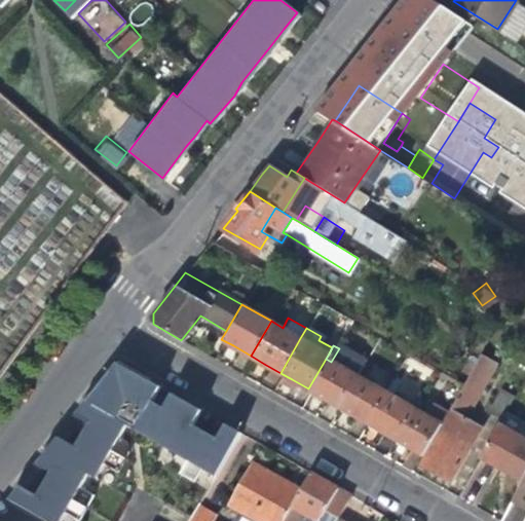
[(331,362),(326,359),(308,388),(323,397),(337,405),(353,375),(331,362)]
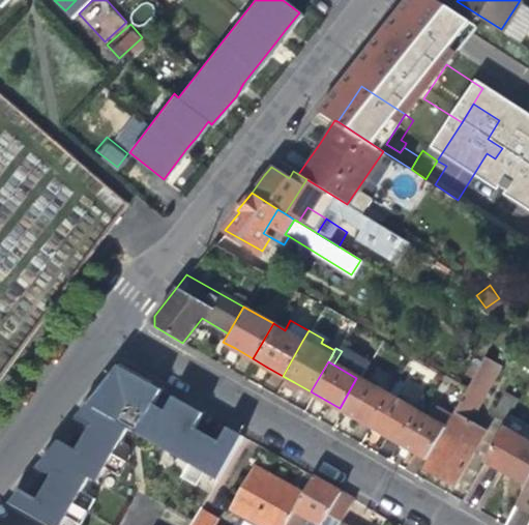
[(364,365),(356,378),(362,381),(370,368),(364,365)]
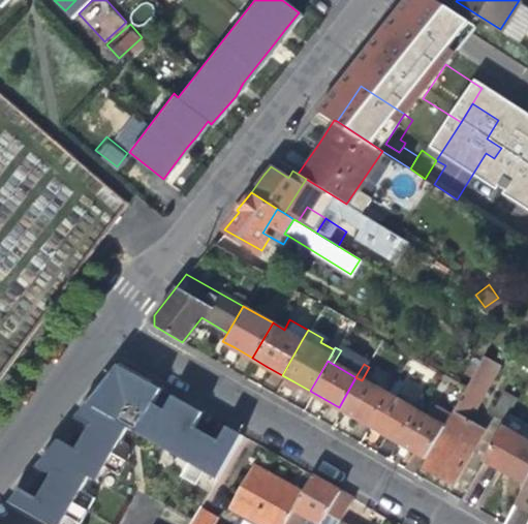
[(475,364),(471,372),(479,376),(484,369),(475,364)]
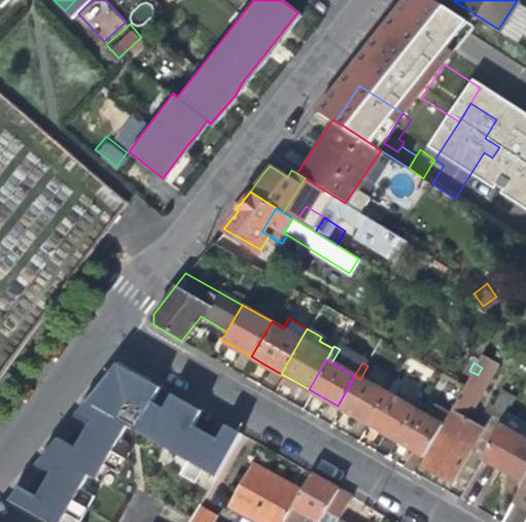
[(21,507),(46,521),(60,521),(66,513),(79,521),(86,508),(94,494),(80,487),(89,474),(94,477),(102,462),(115,471),(123,457),(109,450),(125,423),(176,453),(168,465),(194,481),(202,467),(214,475),(236,438),(219,428),(215,436),(191,422),(199,409),(185,401),(181,407),(166,397),(162,406),(151,399),(155,391),(136,381),(134,384),(109,369),(97,384),(85,398),(90,402),(81,416),(88,420),(74,444),(67,440),(59,454),(53,450),(44,465),(50,470),(36,493),(30,490),(21,507)]
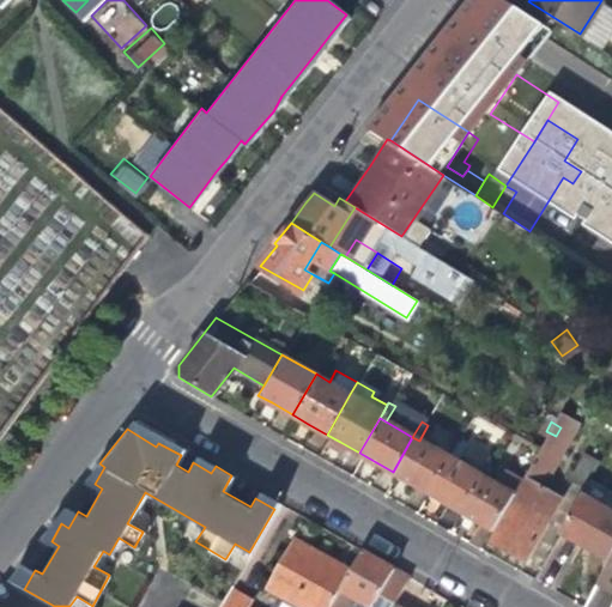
[(556,436),(546,431),(538,445),(526,466),(510,493),(508,498),(510,499),(488,539),(509,551),(521,558),(556,497),(540,487),(565,442),(556,436)]
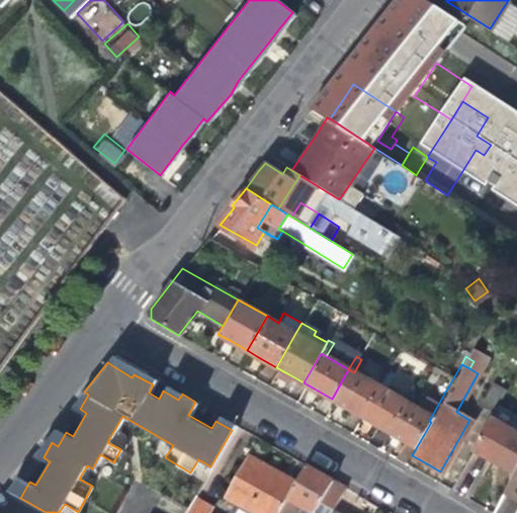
[(436,389),(444,394),(454,376),(437,367),(433,375),(441,380),(436,389)]
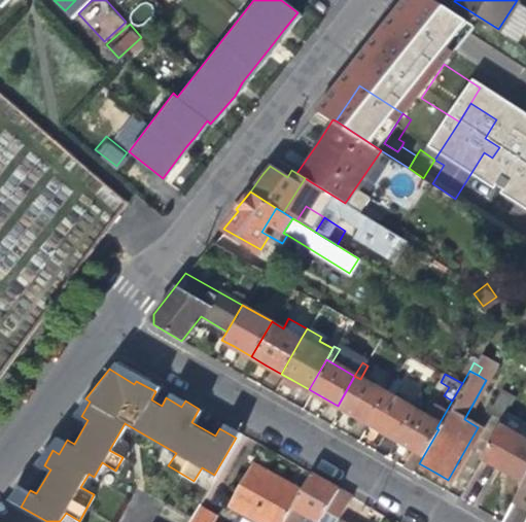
[(136,381),(155,391),(159,386),(139,375),(136,381)]
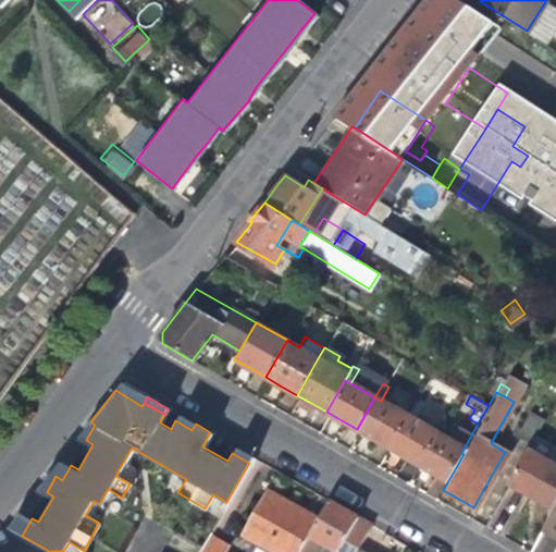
[(404,415),(381,401),(374,397),(357,429),(371,437),(386,445),(404,415)]
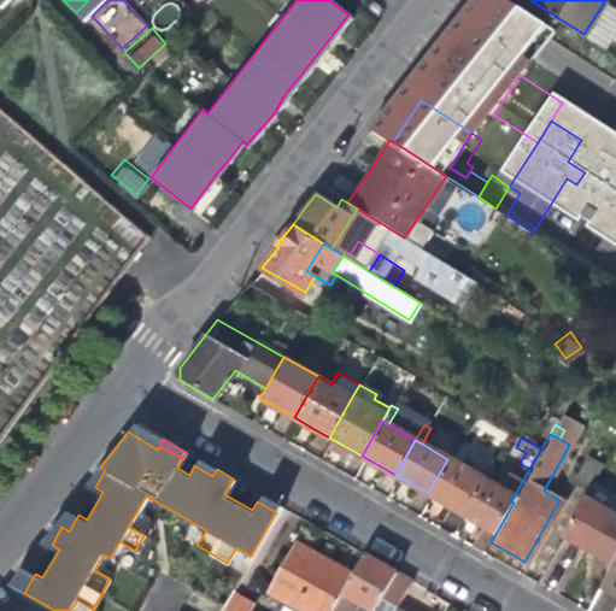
[(456,444),(447,459),(453,462),(462,447),(456,444)]
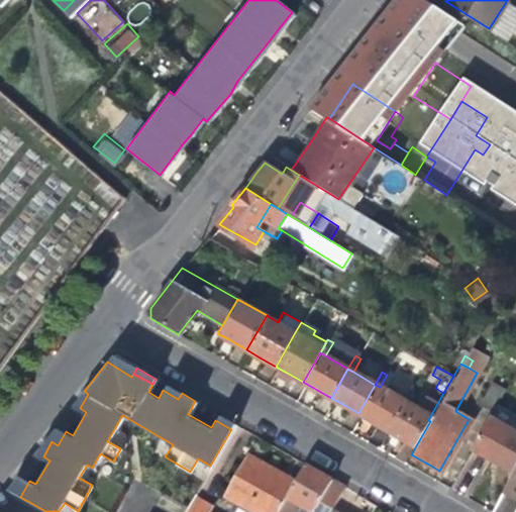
[(499,390),(486,382),(474,405),(486,412),(499,390)]
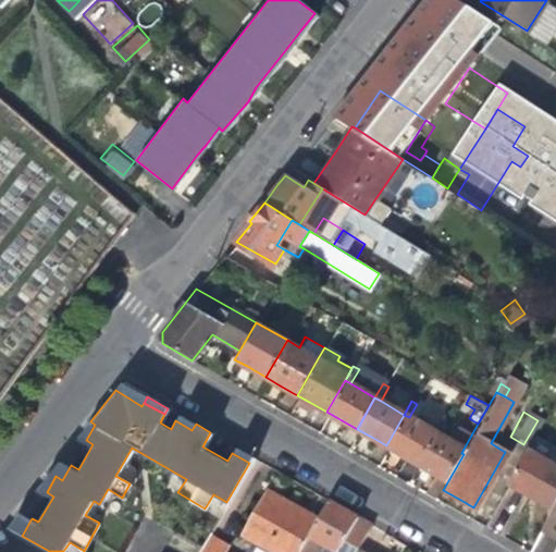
[(192,430),(196,424),(178,415),(175,420),(192,430)]
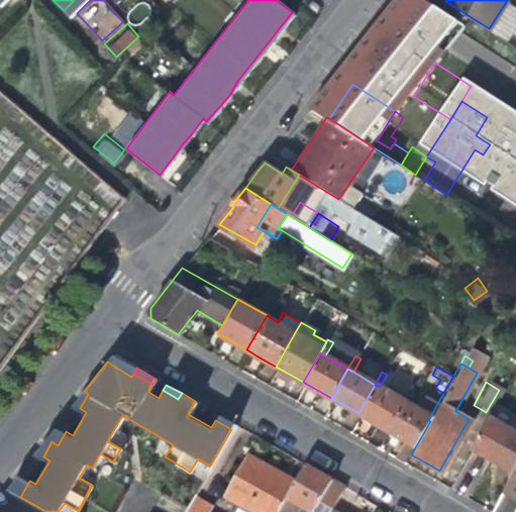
[(402,400),(380,387),(375,385),(358,413),(370,420),(386,429),(402,400)]
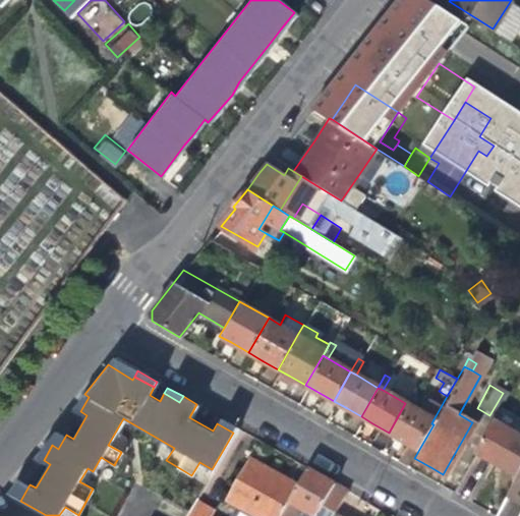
[(89,397),(84,394),(74,407),(80,411),(89,397)]
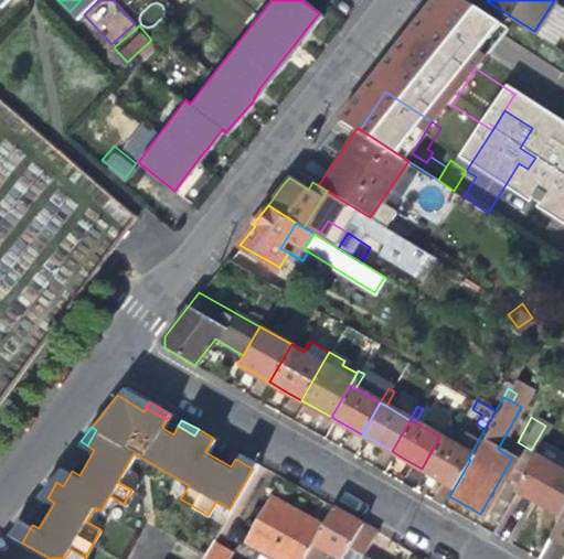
[(470,454),(439,437),(422,469),(437,477),(453,486),(468,459),(470,454)]
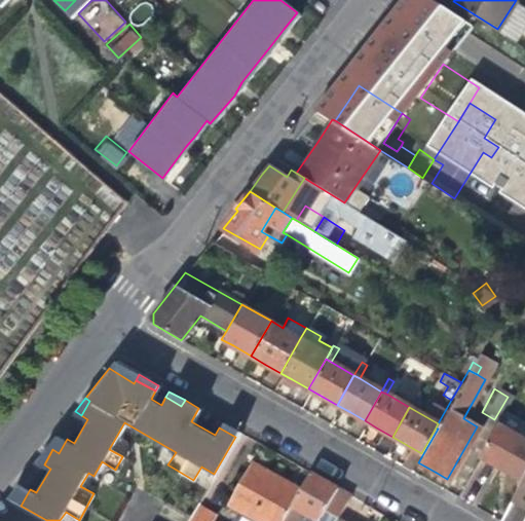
[(219,428),(235,437),(238,431),(223,422),(219,428)]
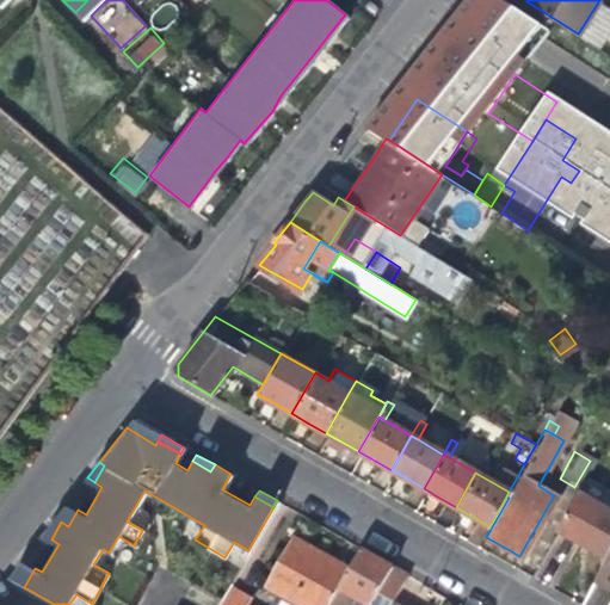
[(585,545),(605,557),(609,548),(609,508),(579,492),(558,530),(585,545)]
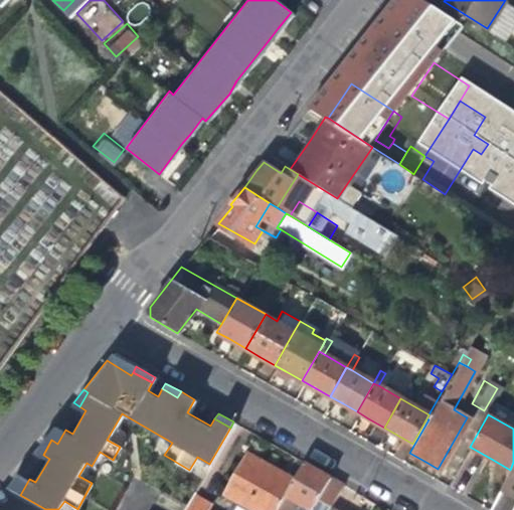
[(56,425),(46,437),(51,440),(57,444),(65,430),(56,425)]
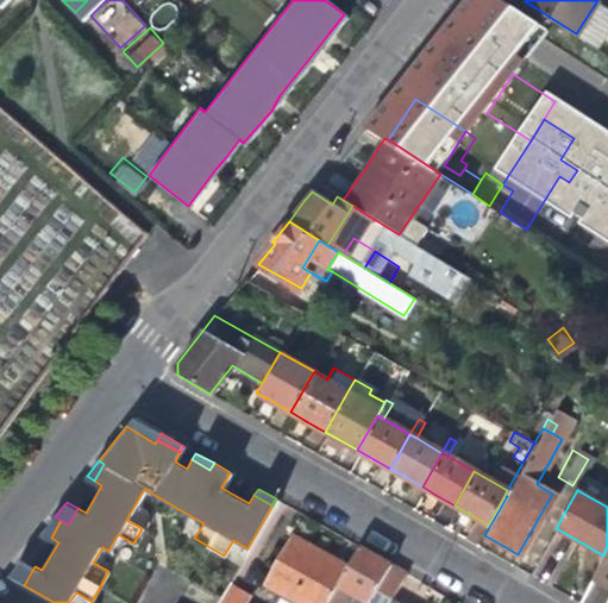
[(43,533),(51,538),(61,520),(55,516),(43,533)]
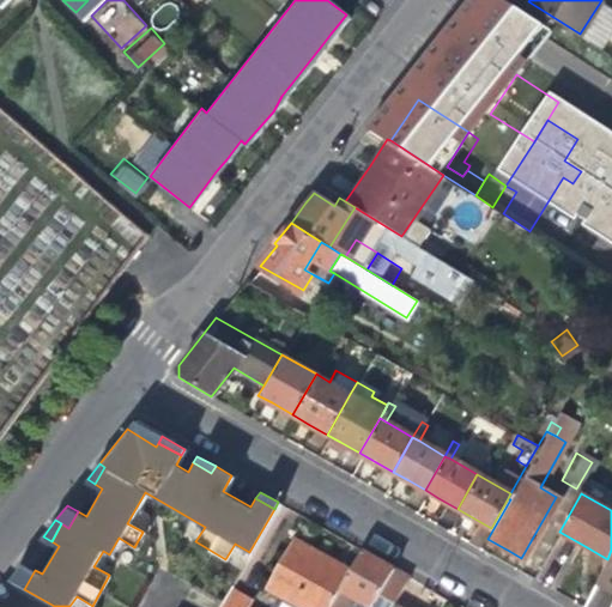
[(265,588),(297,606),(326,606),(347,570),(307,546),(292,538),(265,588)]
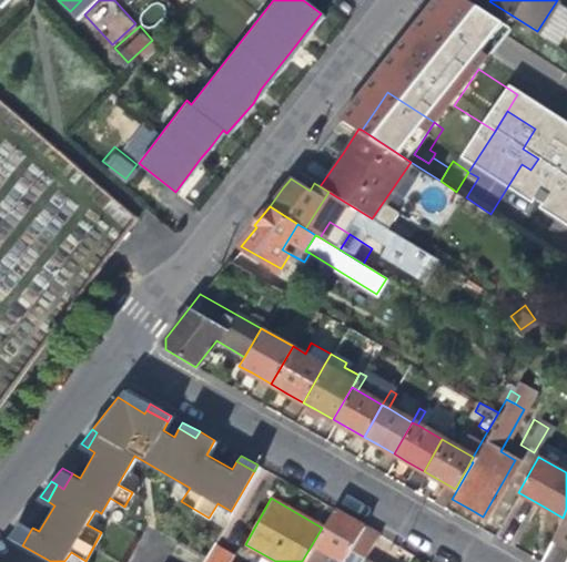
[(347,553),(362,561),(377,533),(354,519),(334,508),(322,528),(302,561),(320,561),(325,552),(342,561),(347,553)]
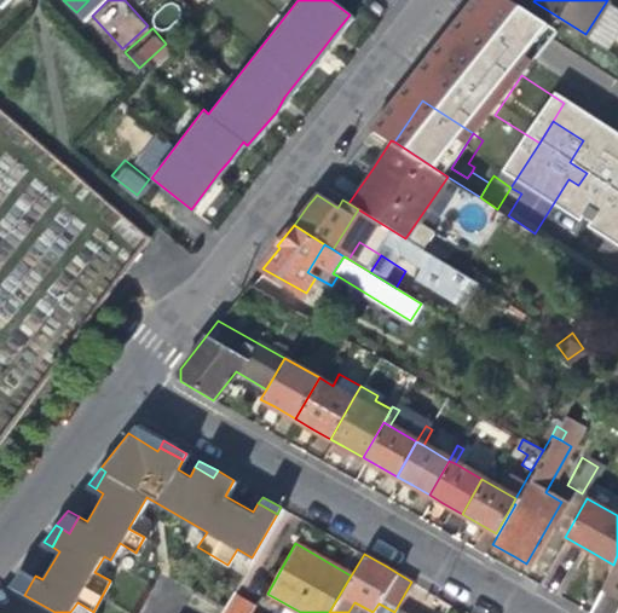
[(617,555),(613,565),(604,583),(617,590),(617,555)]
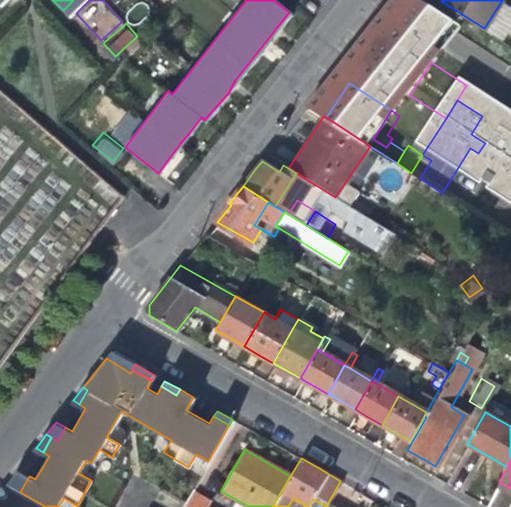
[(7,485),(20,492),(29,476),(19,470),(7,485)]
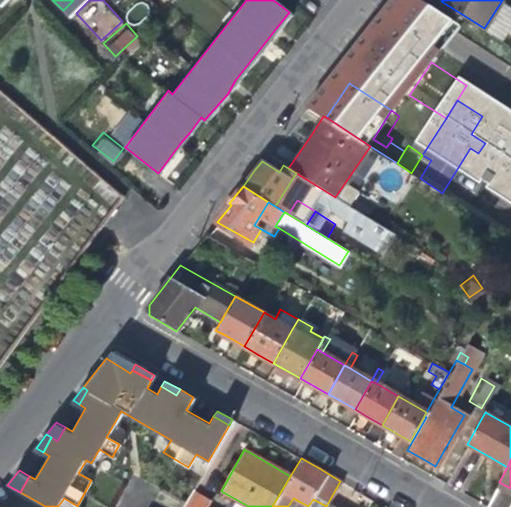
[(190,492),(181,506),(202,506),(206,501),(190,492)]
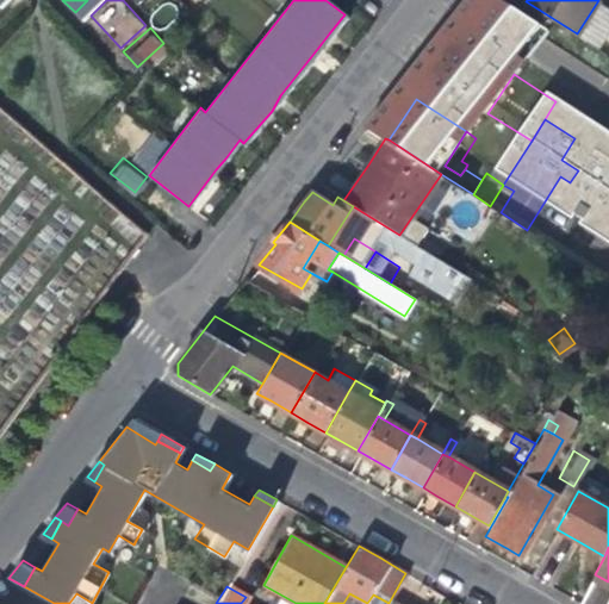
[(367,603),(349,593),(343,603),(367,603)]
